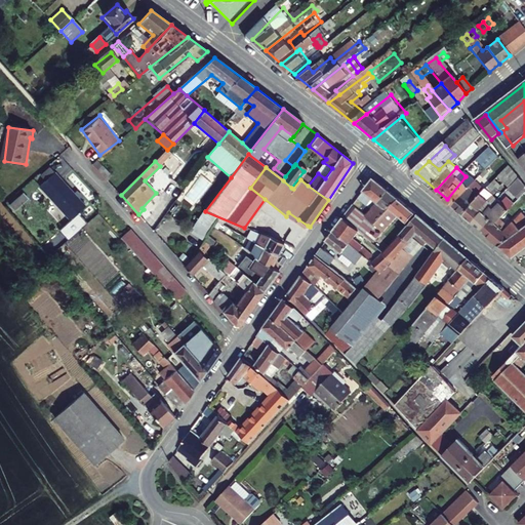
[(456,207),(473,189),(479,182),(476,179),(469,172),(466,176),(447,199),(456,207)]
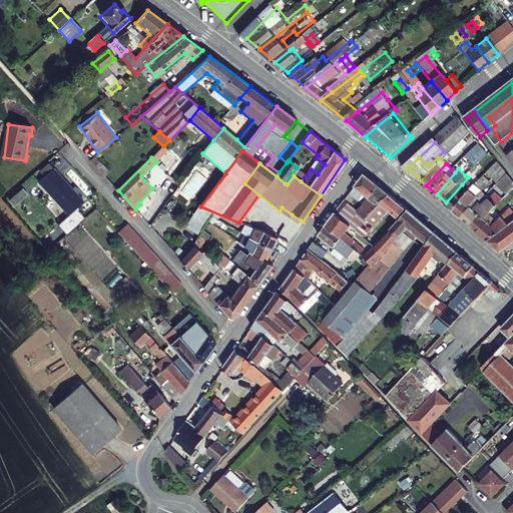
[(471,168),(465,175),(468,177),(474,170),(471,168)]
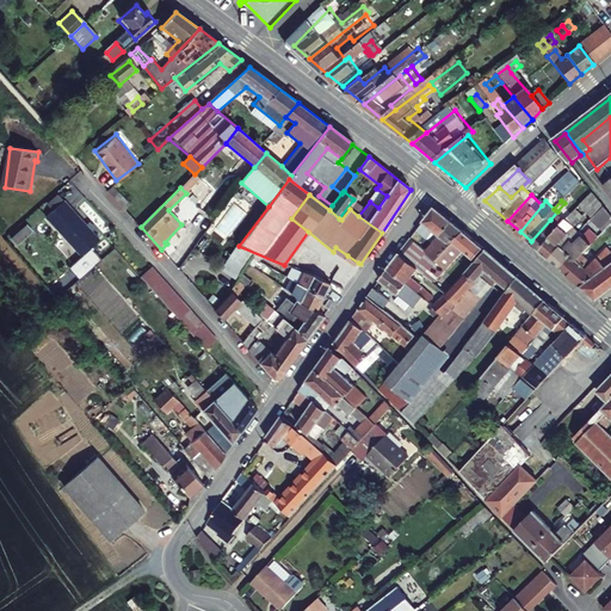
[(73,247),(91,232),(66,203),(48,218),(73,247)]
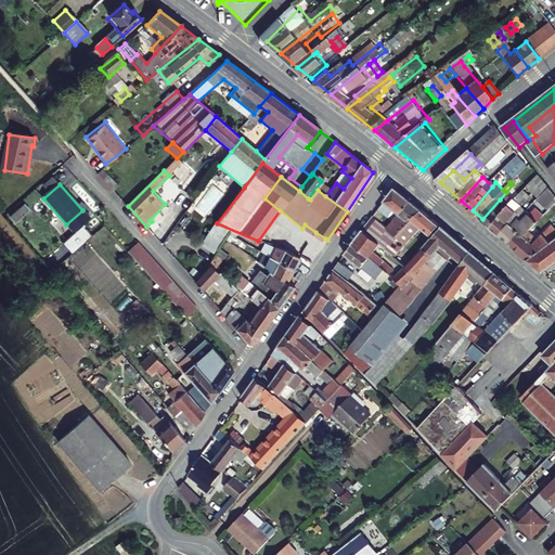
[(515,188),(513,184),(506,192),(508,194),(515,188)]
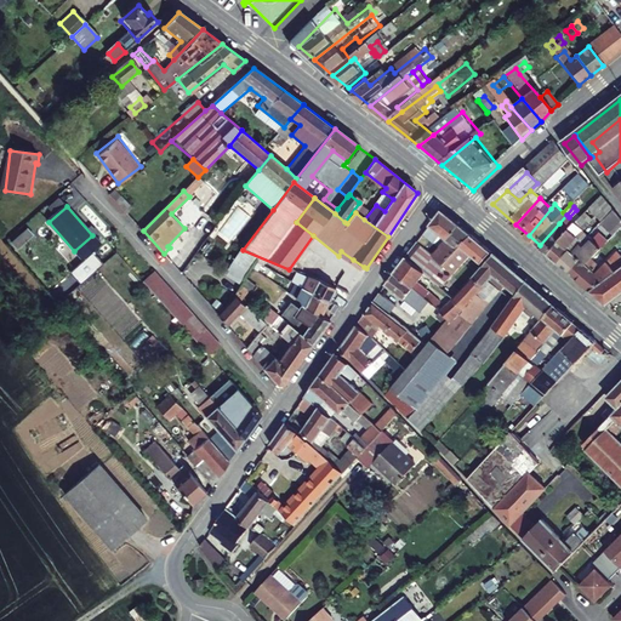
[(440,212),(428,229),(442,240),(455,223),(440,212)]
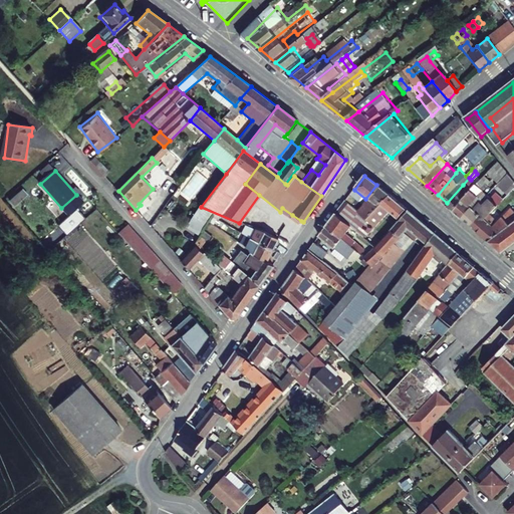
[(376,185),(365,199),(356,210),(368,219),(389,195),(376,185)]
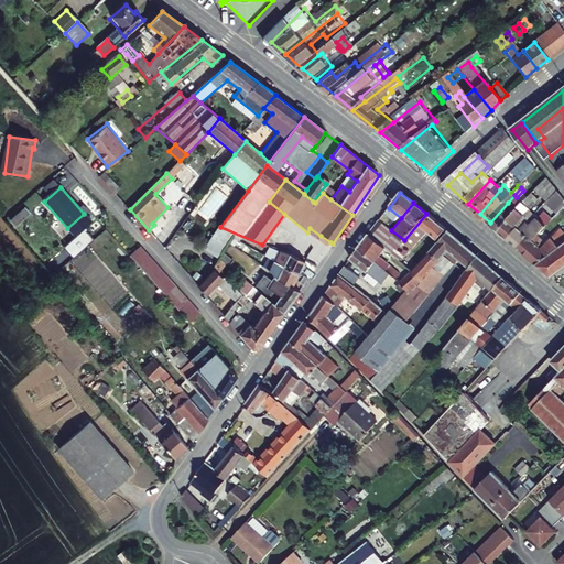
[(503,234),(521,214),(508,203),(490,223),(503,234)]
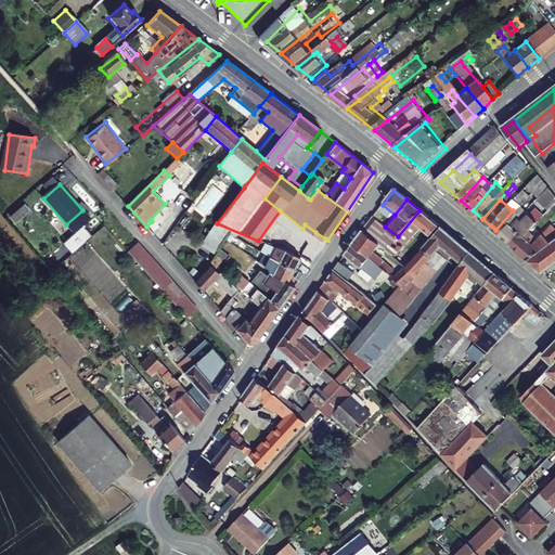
[(528,207),(521,201),(513,210),(495,230),(504,237),(515,227),(513,224),(528,207)]
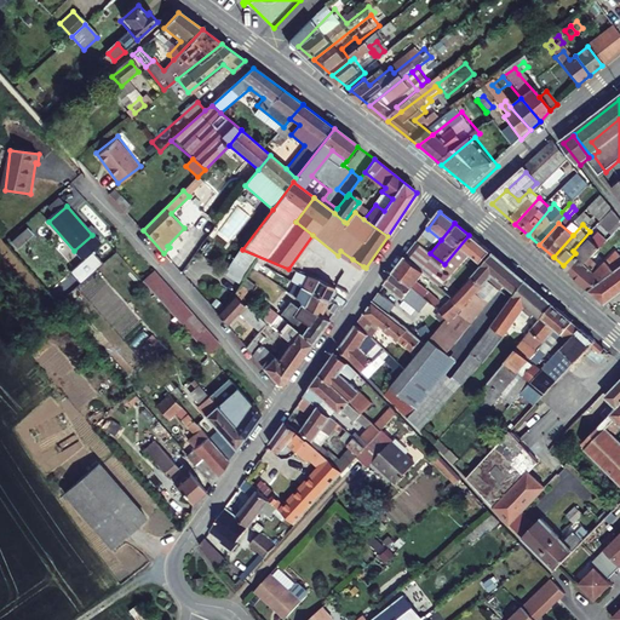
[(474,274),(492,254),(469,235),(445,264),(435,276),(442,282),(440,283),(445,288),(442,292),(452,299),(455,297),(446,287),(465,267),(474,274)]
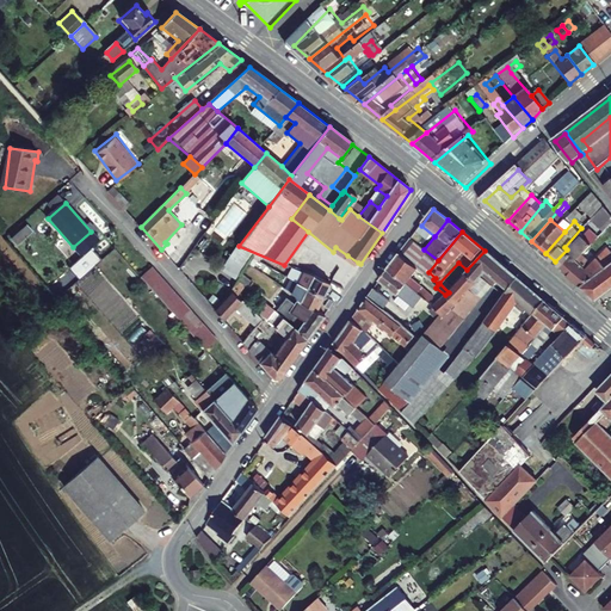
[(424,250),(412,240),(399,257),(418,272),(436,288),(438,284),(433,279),(436,278),(429,272),(438,260),(424,250)]
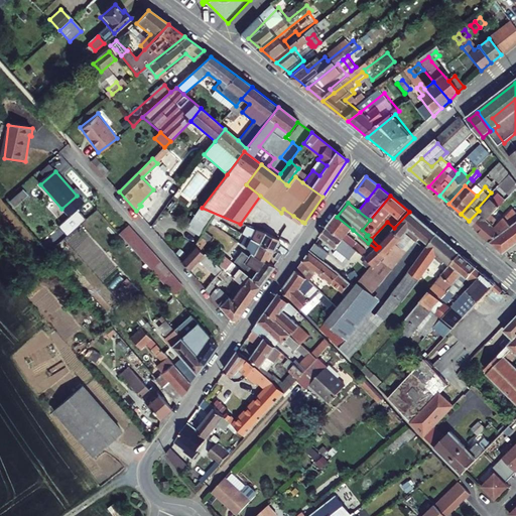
[(488,209),(484,215),(479,211),(469,221),(477,228),(487,217),(490,220),(495,215),(488,209)]
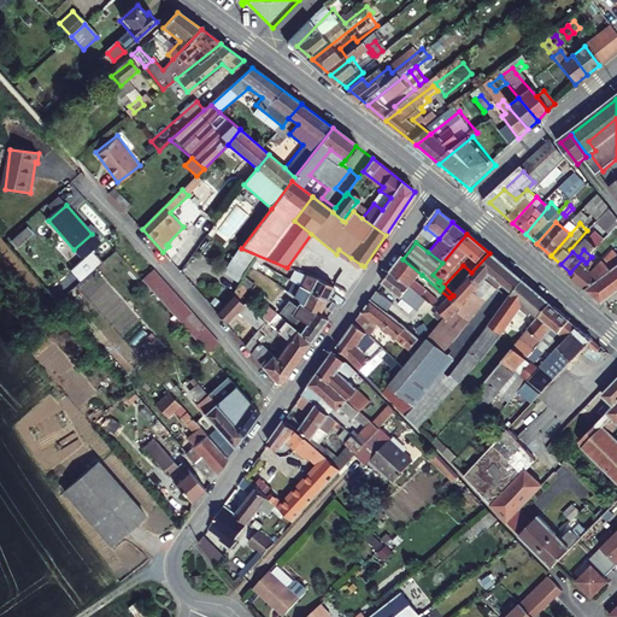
[(616,258),(613,253),(601,265),(592,257),(586,263),(582,259),(570,272),(591,289),(616,269),(616,258)]
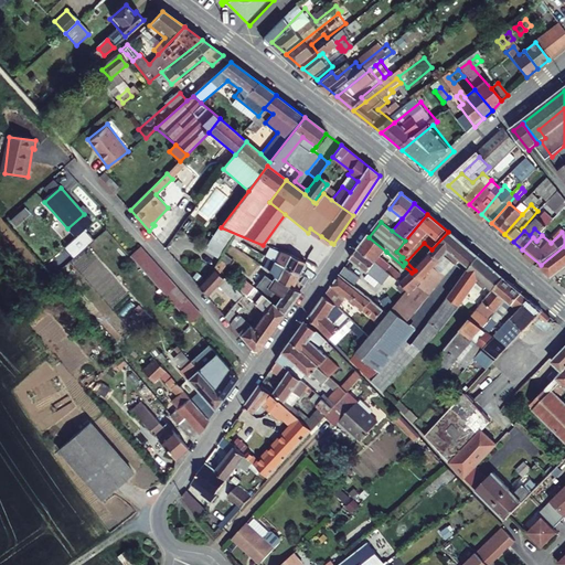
[(478,257),(450,234),(415,270),(412,273),(401,285),(407,291),(400,301),(403,304),(416,317),(425,306),(411,295),(423,285),(437,268),(436,266),(444,257),(456,267),(461,262),(469,269),(478,257)]
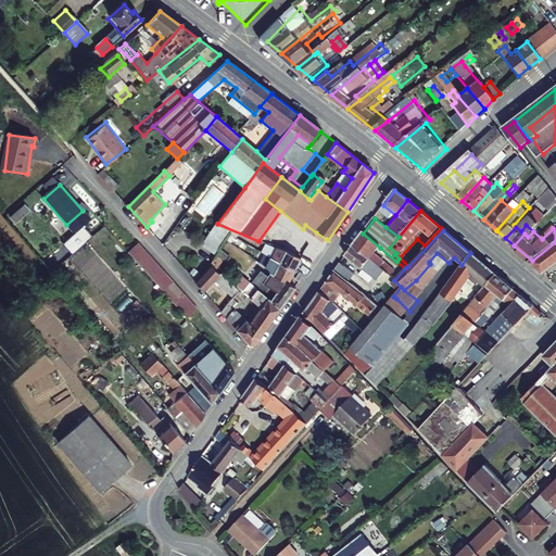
[(324,242),(326,239),(316,232),(314,236),(324,242)]
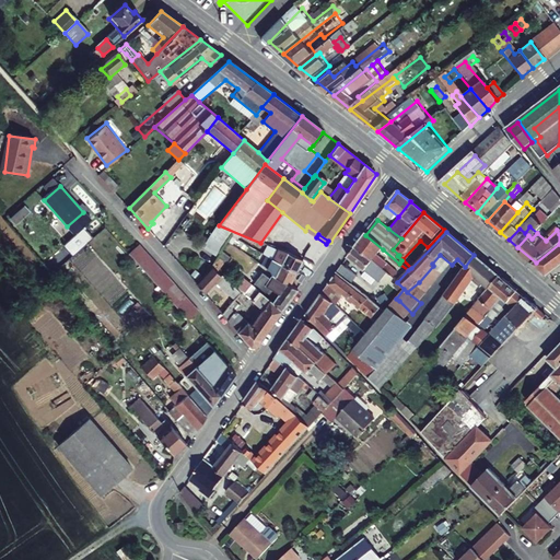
[(383,249),(365,235),(357,247),(388,273),(392,277),(396,272),(377,256),(383,249)]
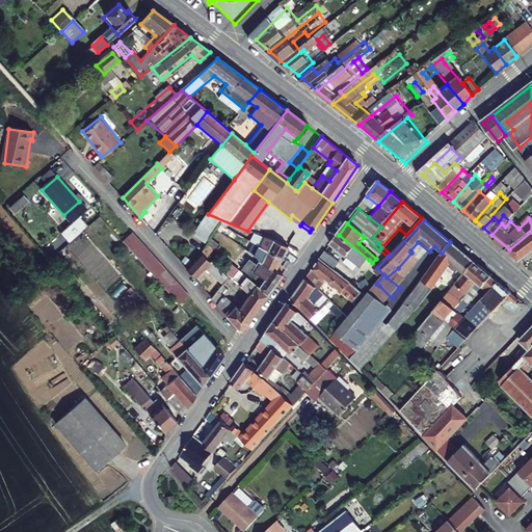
[(132,232),(123,241),(127,246),(137,238),(132,232)]
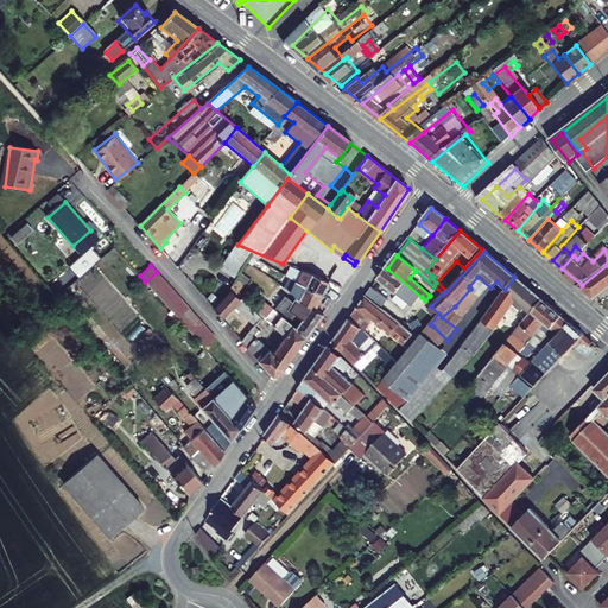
[(607,265),(582,285),(599,299),(607,292),(607,265)]
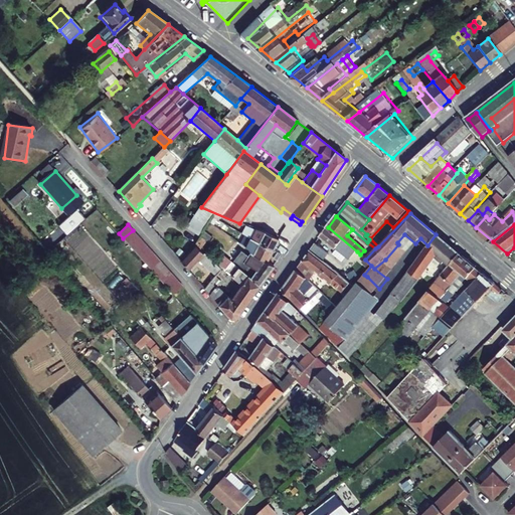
[(254,227),(249,237),(273,250),(279,238),(254,227)]
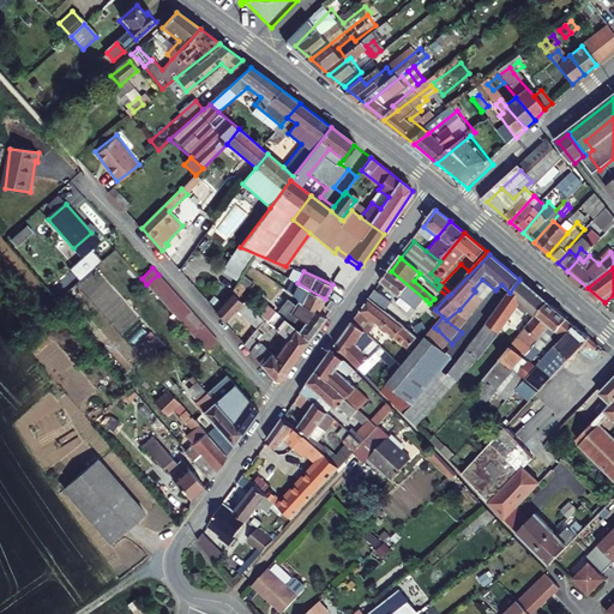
[(383,283),(417,311),(426,300),(391,271),(383,283)]
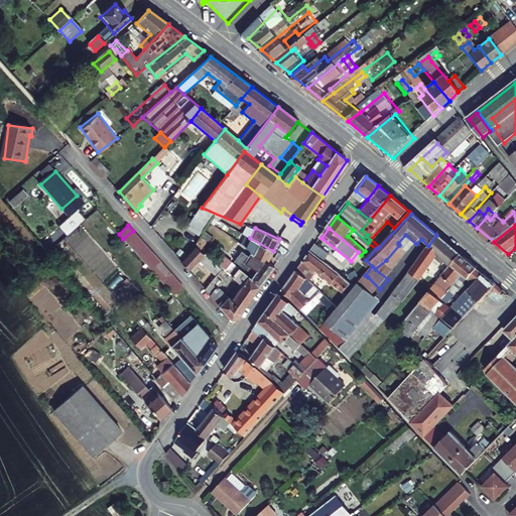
[(133,231),(123,239),(128,244),(137,236),(133,231)]
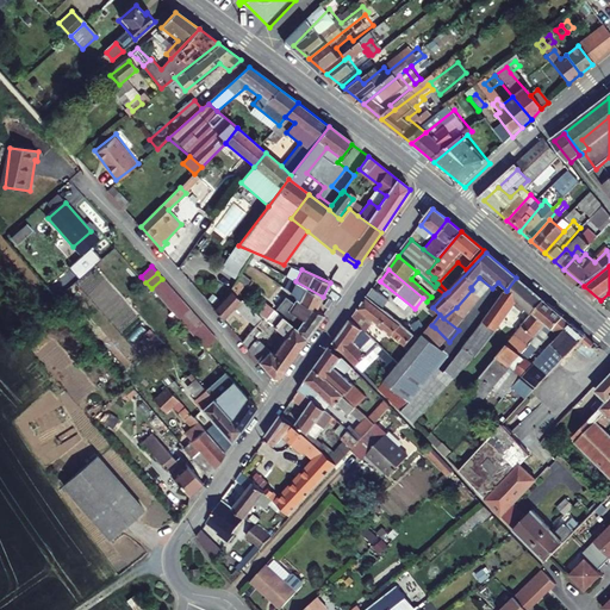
[(456,307),(443,318),(459,330),(492,288),(479,278),(471,287),(472,290),(456,307)]
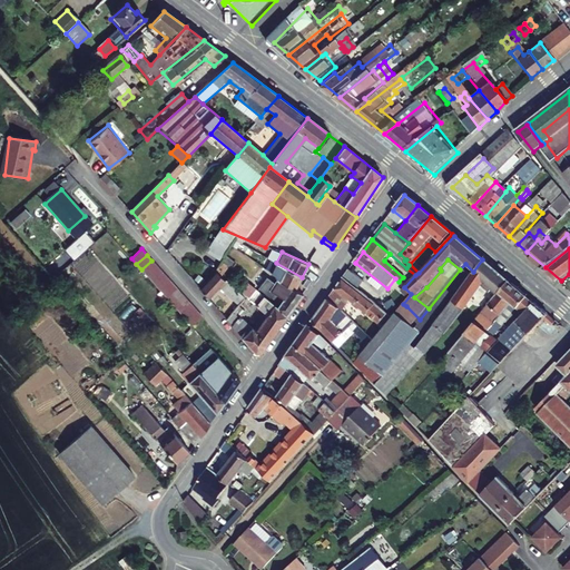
[(508,281),(482,259),(473,272),(452,302),(463,311),(481,286),(489,292),(492,287),(499,292),(508,281)]
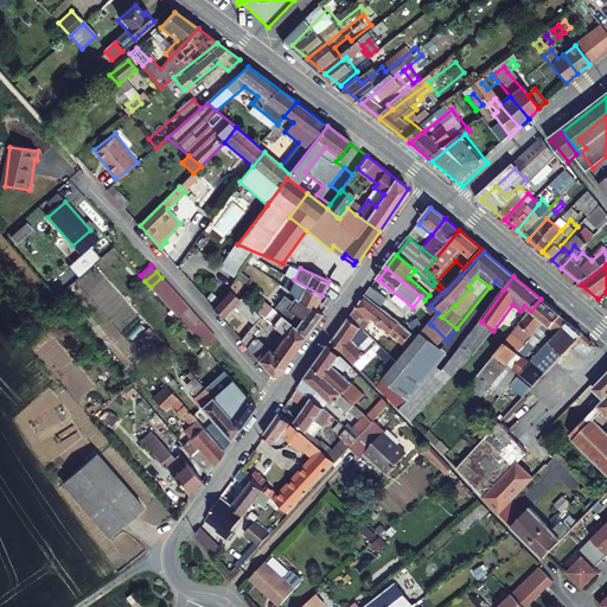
[(161,278),(151,287),(155,293),(167,283),(161,278)]
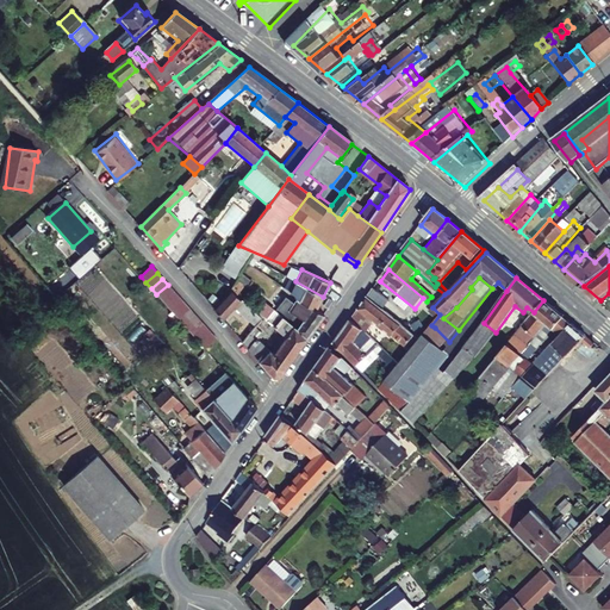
[(288,293),(296,298),(294,299),(316,310),(323,297),(296,281),(288,293)]
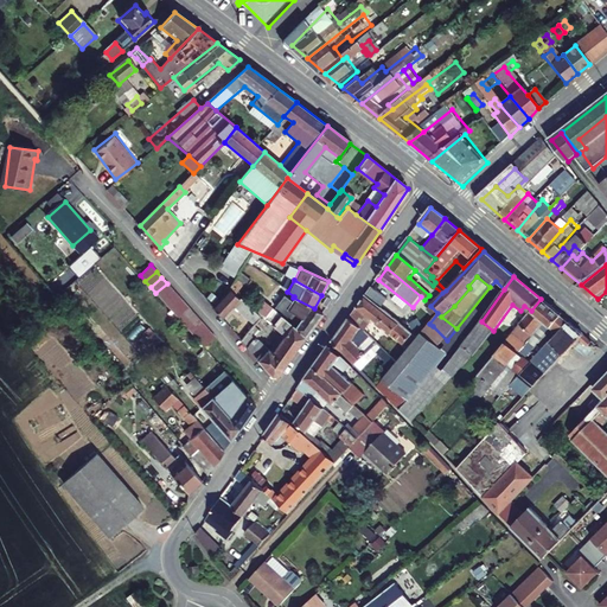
[(173,289),(167,283),(155,293),(161,299),(173,289)]
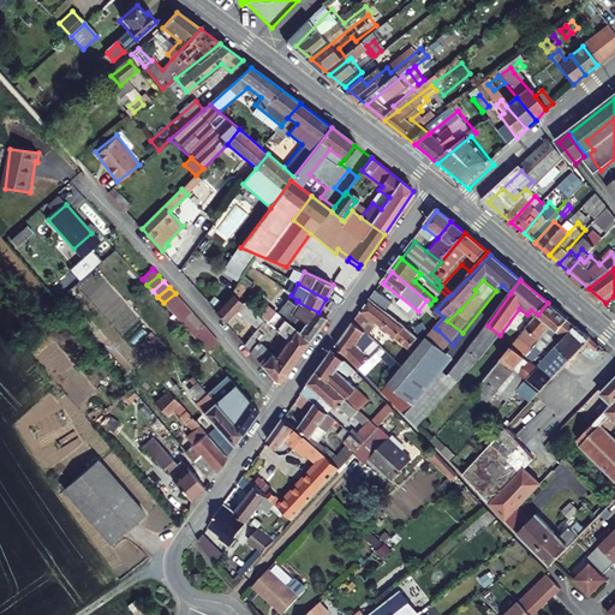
[(180,299),(175,293),(163,303),(168,309),(180,299)]
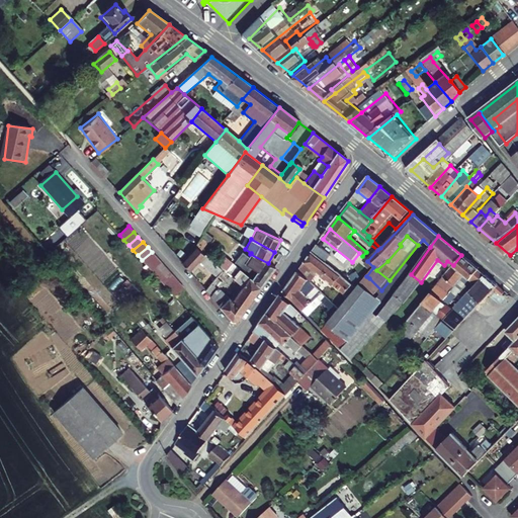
[(329,257),(317,247),(312,254),(324,264),(329,257)]
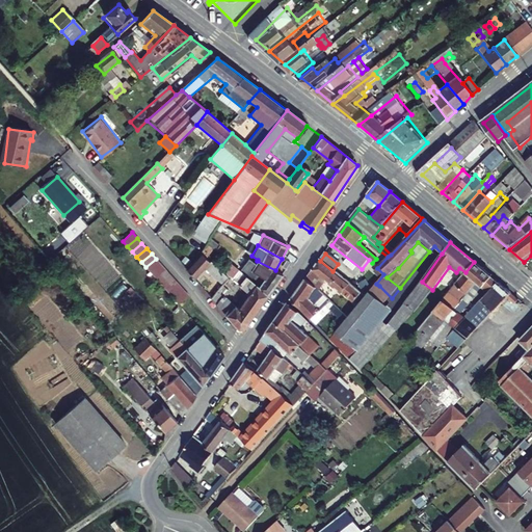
[(229,280),(201,255),(187,268),(196,280),(207,268),(224,284),(225,283),(229,280)]
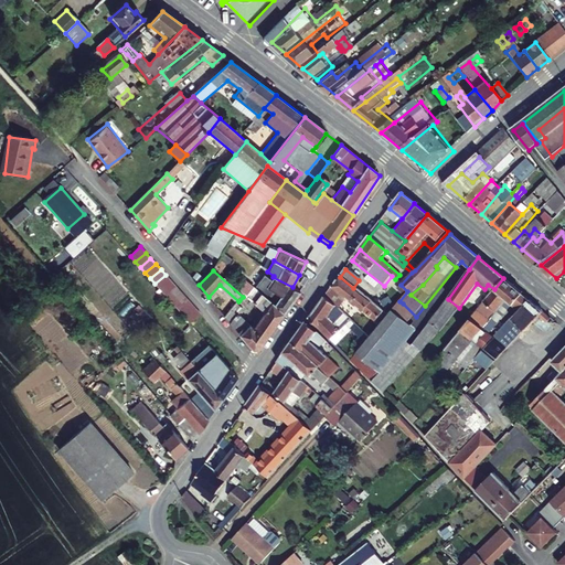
[(171,280),(166,275),(155,284),(160,290),(171,280)]
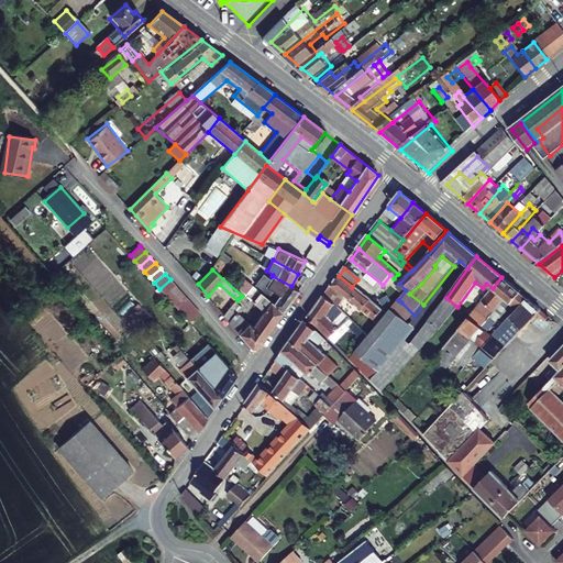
[(266,285),(278,295),(273,302),(284,312),(299,290),(291,286),(272,276),(266,285)]
